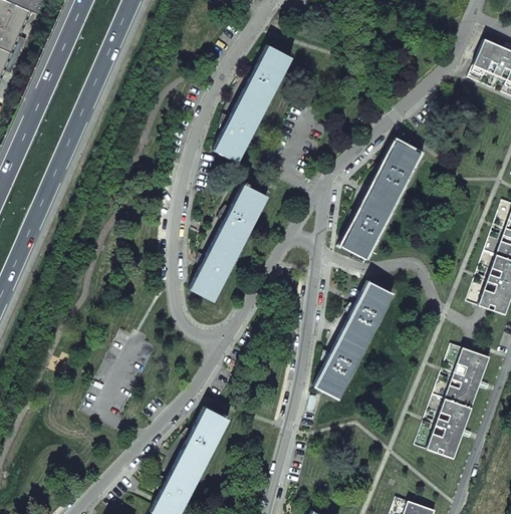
[(0,0),(0,86),(33,12),(38,14),(44,0),(0,0)]
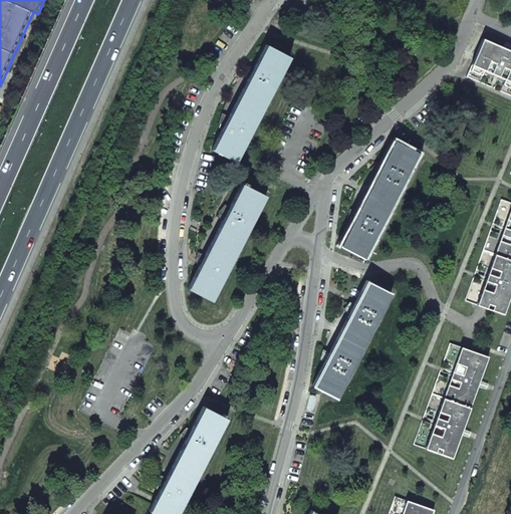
[(510,50),(485,39),(474,65),(510,81),(510,50)]
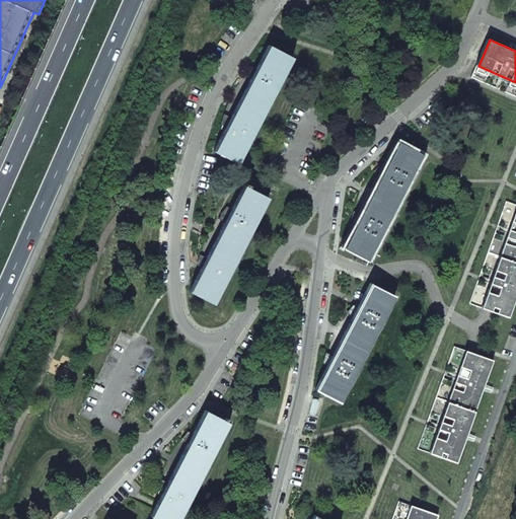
[(216,151),(240,164),(295,58),(272,46),(258,71),(254,68),(248,74),(254,77),(232,120),(227,117),(225,125),(229,126),(216,151)]
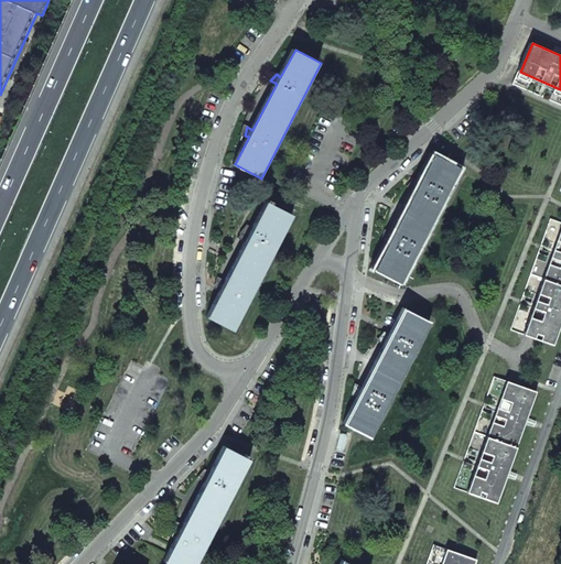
[(390,242),(376,270),(402,283),(462,169),(435,154),(421,182),(417,179),(411,186),(418,190),(394,236),(387,232),(385,240),(390,242)]
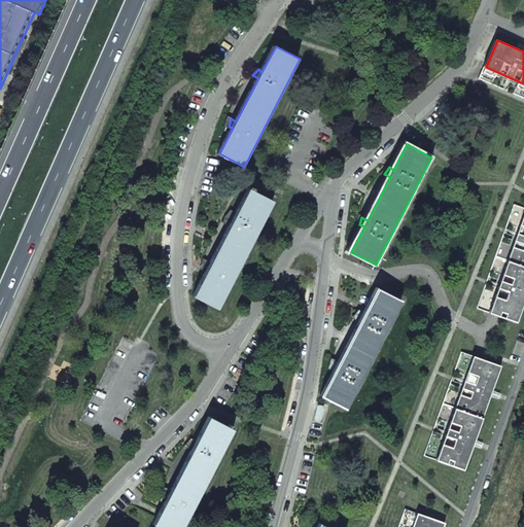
[(195,296),(219,309),(264,224),(275,201),(255,190),(256,188),(252,186),(251,188),(238,214),(234,211),(229,217),(234,220),(212,264),(206,260),(204,269),(208,271),(195,296)]
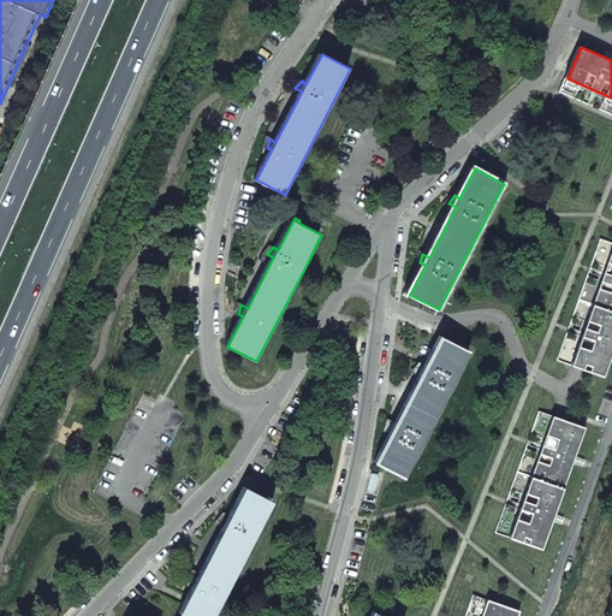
[(611,259),(574,366),(583,368),(606,377),(611,361),(611,259)]
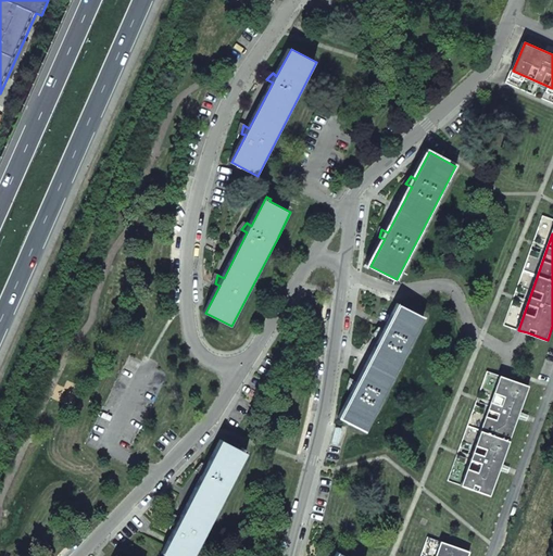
[(354,391),(341,417),(367,431),(426,317),(400,304),(386,330),(381,328),(376,335),(382,338),(359,383),(352,380),(350,389),(354,391)]
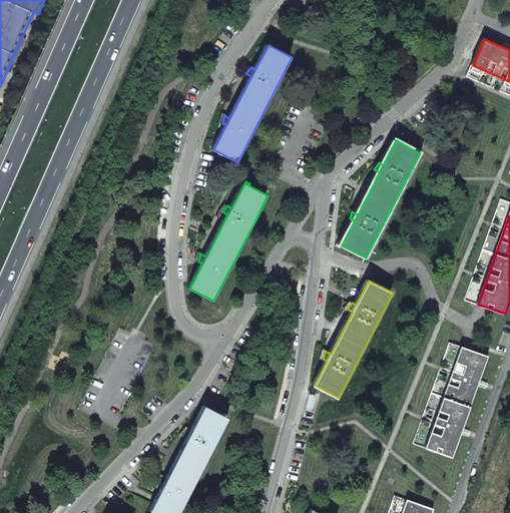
[(480,384),(490,357),(471,350),(463,347),(427,448),(454,457),(463,432),(480,384)]
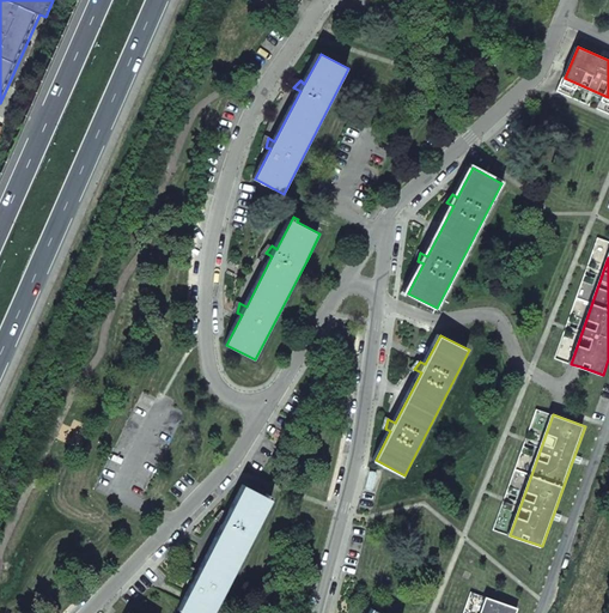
[(181,610),(187,612),(214,612),(274,499),(273,499),(274,496),(269,493),(268,496),(245,485),(230,514),(225,511),(219,519),(226,522),(200,572),(193,569),(192,577),(196,581),(181,610)]
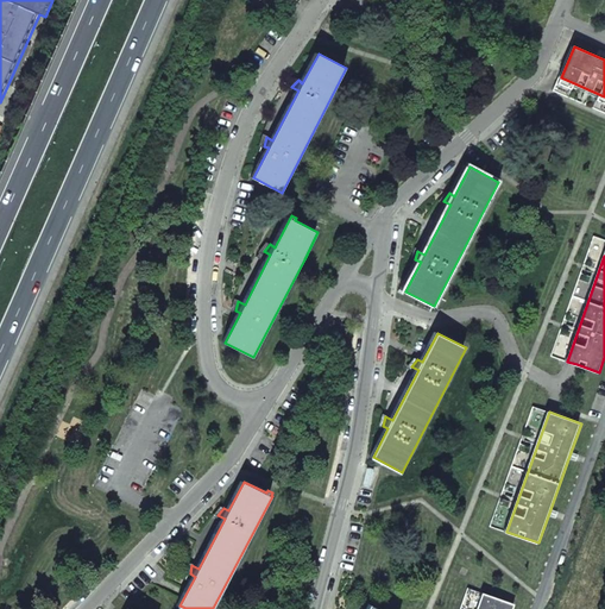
[(514,608),(516,604),(484,592),(478,608),(514,608)]
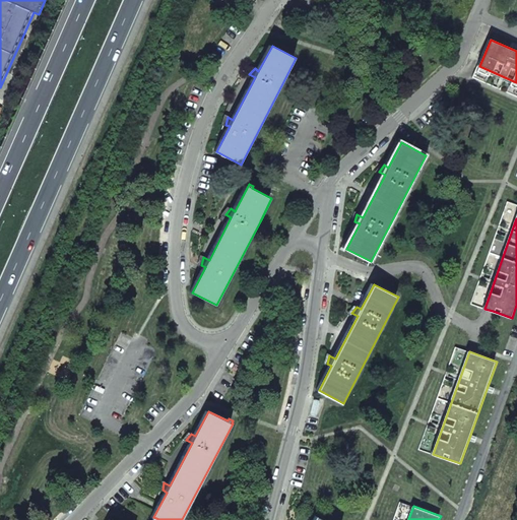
All buildings are outlined.
